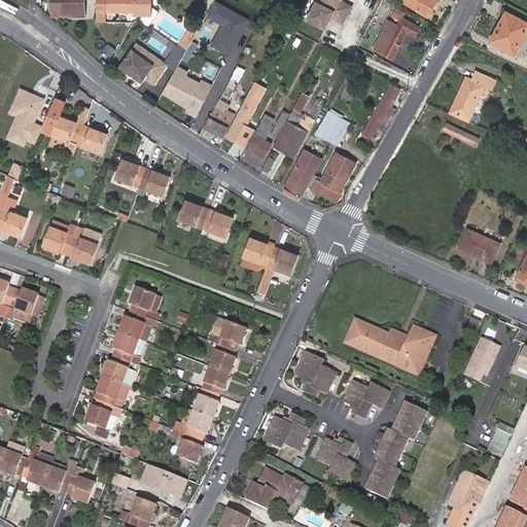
[(83,18),(82,0),(49,0),(49,9),(53,18),(83,18)]
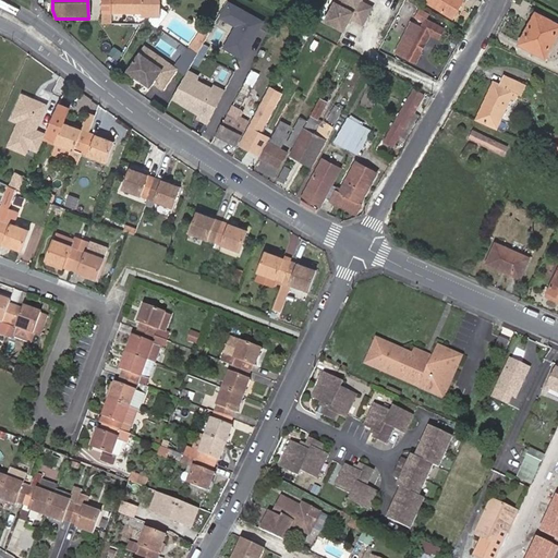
[(99,0),(99,23),(108,23),(108,12),(138,12),(138,15),(157,15),(156,0),(99,0)]
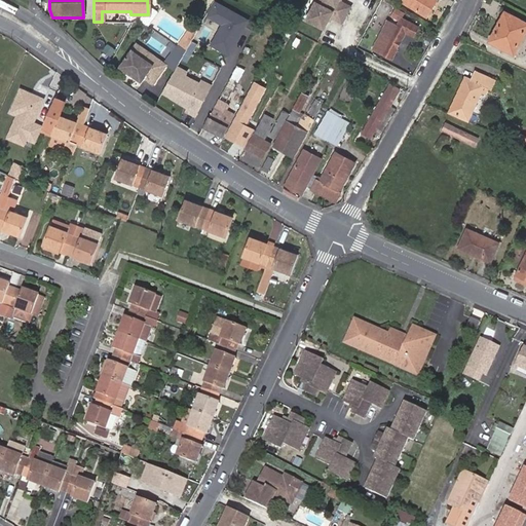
[(353,5),(343,0),(333,0),(335,1),(331,7),(320,1),(310,17),(328,27),(334,14),(345,21),(353,5)]
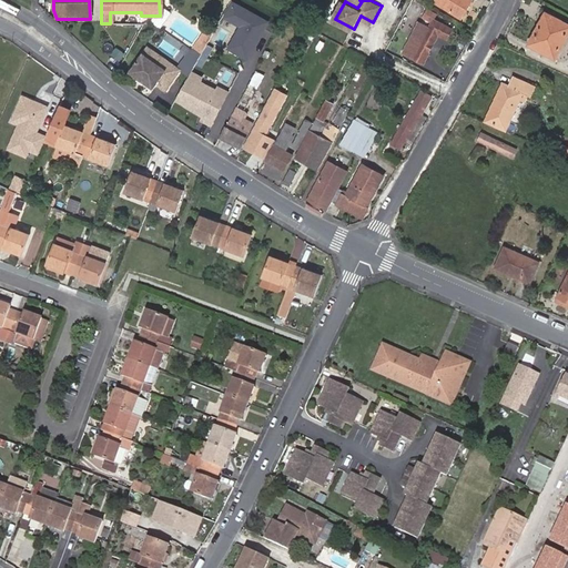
[(457,19),(467,1),(465,0),(432,0),(430,3),(457,19)]
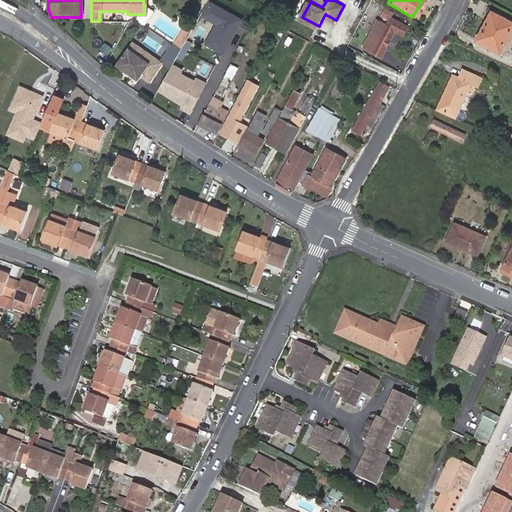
[(246,20),(212,1),(203,17),(218,25),(207,45),(226,55),(246,20)]
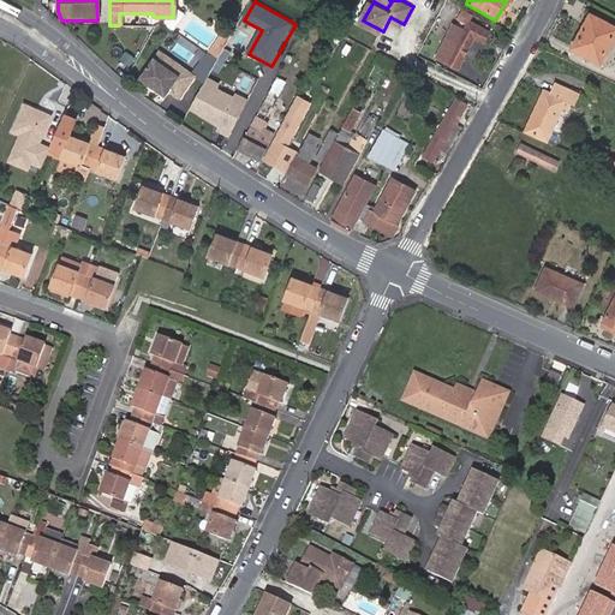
[(458,10),(442,41),(455,47),(472,17),(458,10)]
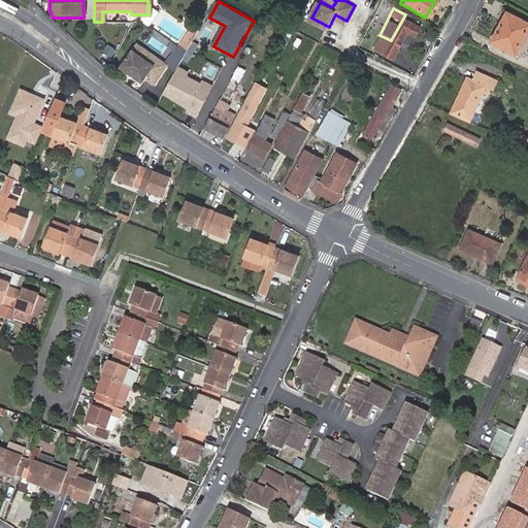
[(405,14),(391,40),(386,53),(392,56),(403,33),(410,36),(416,27),(408,23),(410,18),(405,14)]
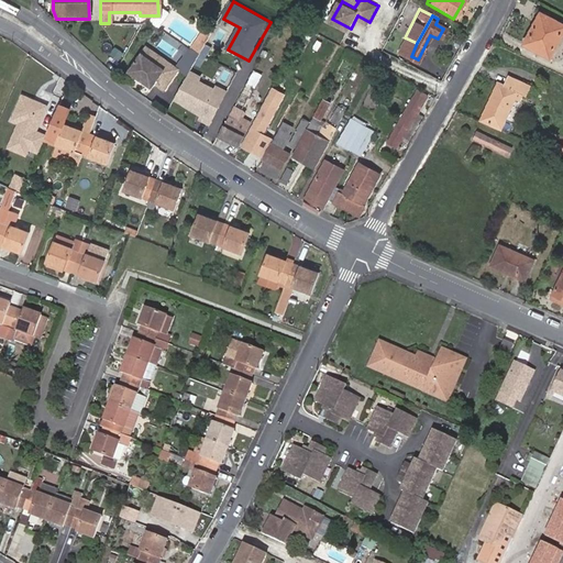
[(538,15),(532,25),(538,29),(543,18),(538,15)]
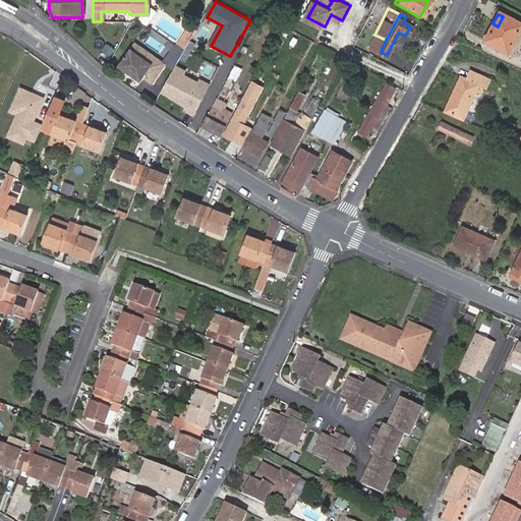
[(498,26),(493,23),(484,40),(508,51),(520,25),(503,16),(498,26)]
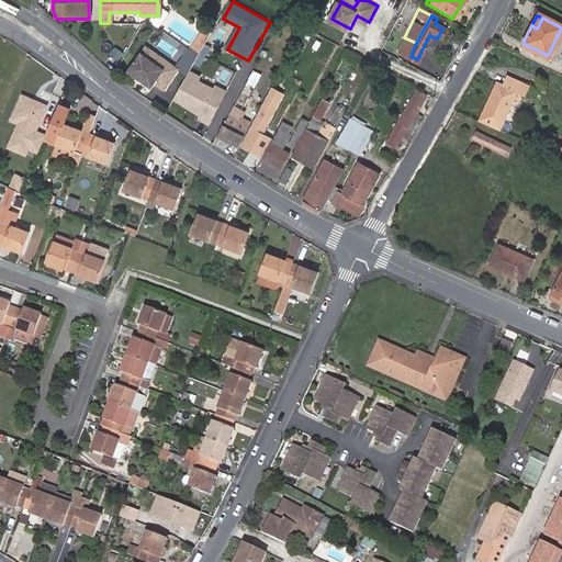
[(202,52),(216,27),(206,22),(192,47),(202,52)]
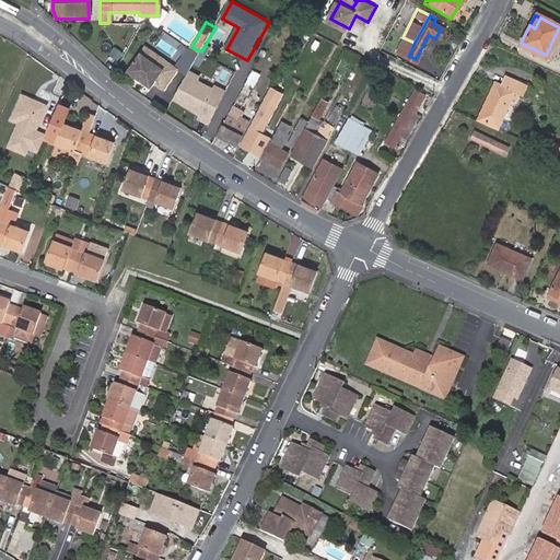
[(396,50),(409,56),(415,43),(403,37),(396,50)]
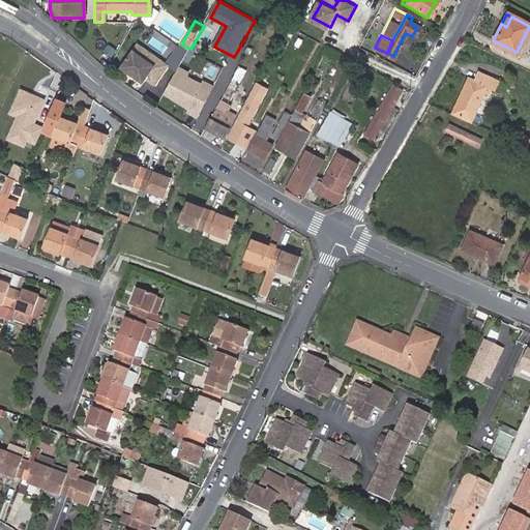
[(155,54),(131,41),(128,48),(151,61),(155,54)]
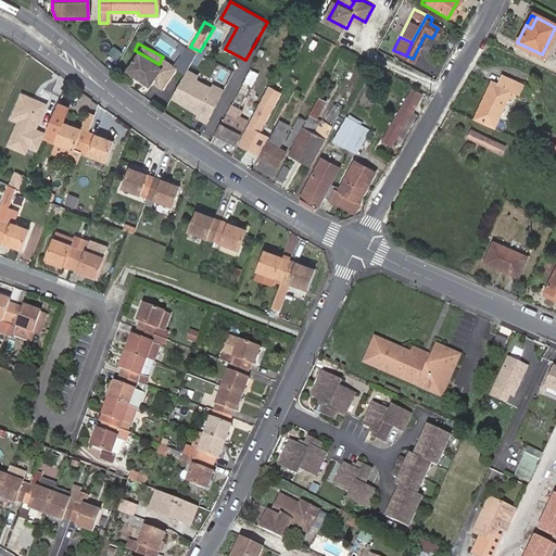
[(123,71),(148,85),(150,80),(160,85),(168,70),(173,63),(167,60),(163,57),(159,64),(135,50),(123,71)]
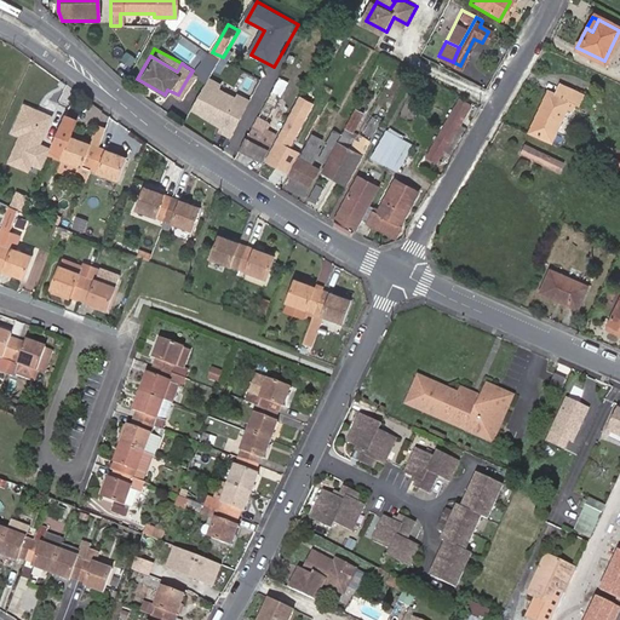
[(195,82),(204,72),(191,61),(187,67),(193,70),(188,78),(195,82)]
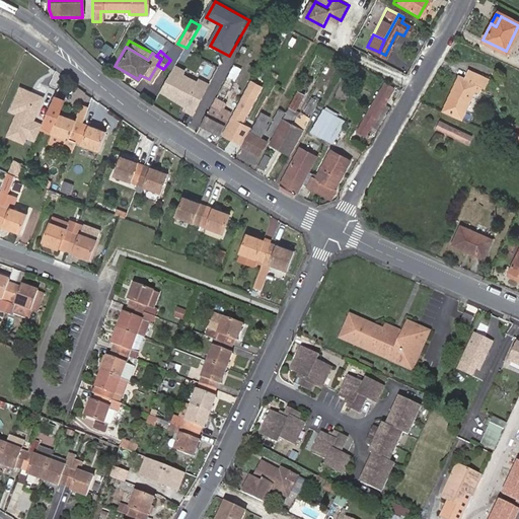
[(211,86),(175,67),(160,93),(196,114),(211,86)]
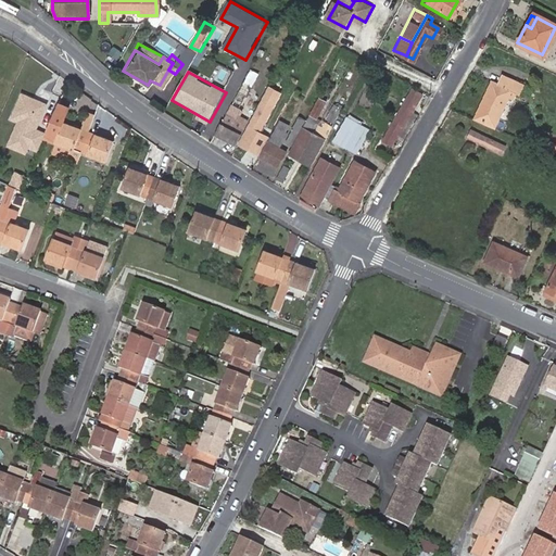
[(476,116),(493,124),(497,114),(513,81),(503,77),(495,74),(476,116)]
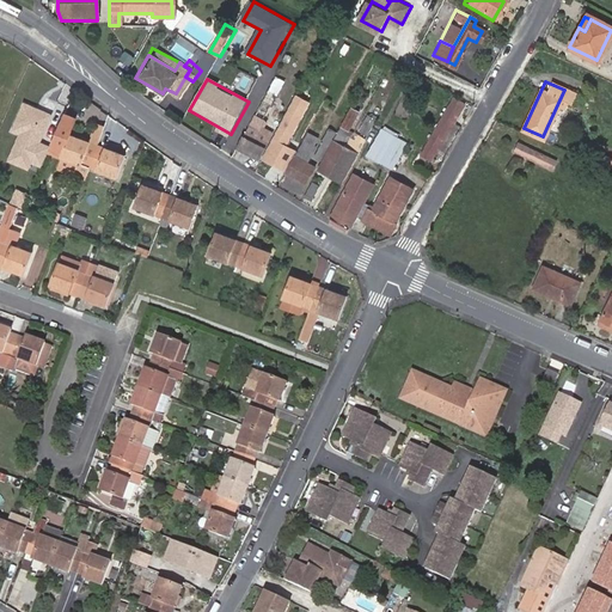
[(264,164),(281,171),(314,102),(298,93),(264,164)]
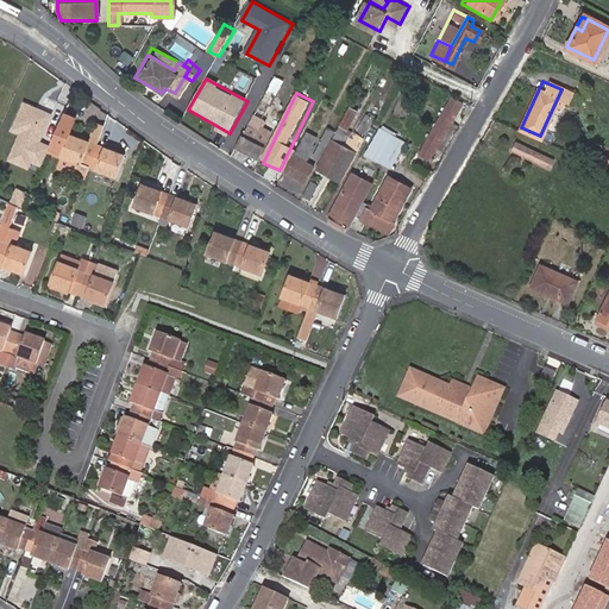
[(447,99),(427,135),(439,142),(459,106),(447,99)]
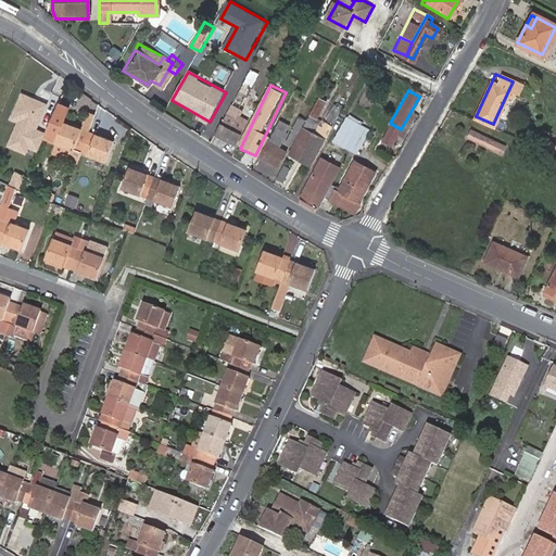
[(28,129),(40,105),(16,93),(4,117),(12,121),(19,124),(10,141),(29,151),(38,134),(28,129)]
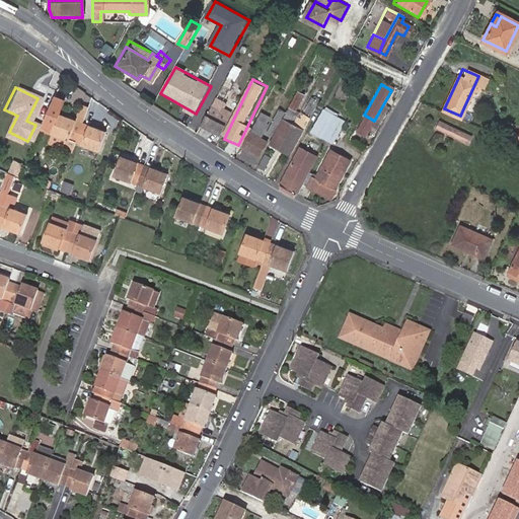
[(295,90),(288,103),(266,144),(277,150),(296,113),(293,110),(301,94),(295,90)]
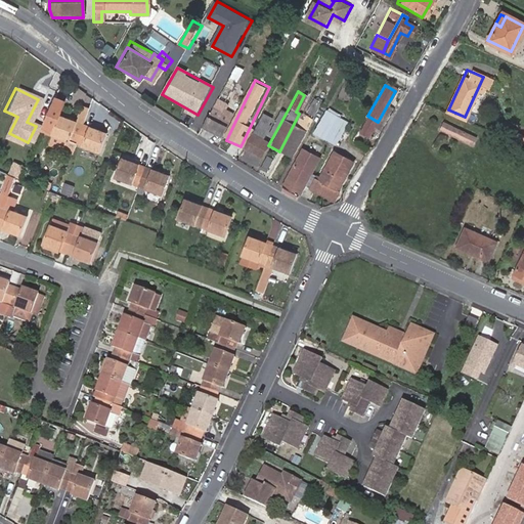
[(50,97),(42,113),(55,118),(61,101),(50,97)]
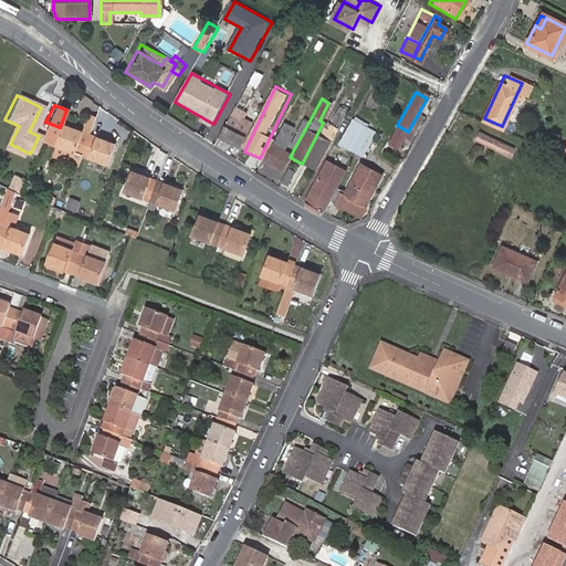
[(242,134),(248,123),(249,121),(244,118),(248,113),(234,105),(218,136),(237,147),(244,135),(242,134)]
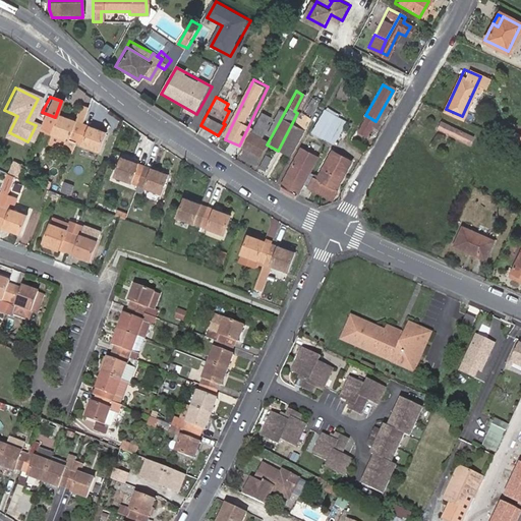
[(483,115),(495,120),(500,109),(488,104),(483,115)]
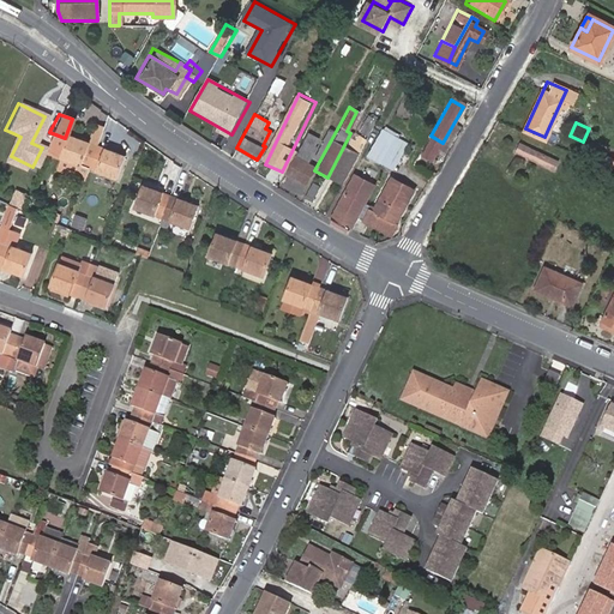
[(100,127),(89,124),(82,144),(91,148),(100,127)]
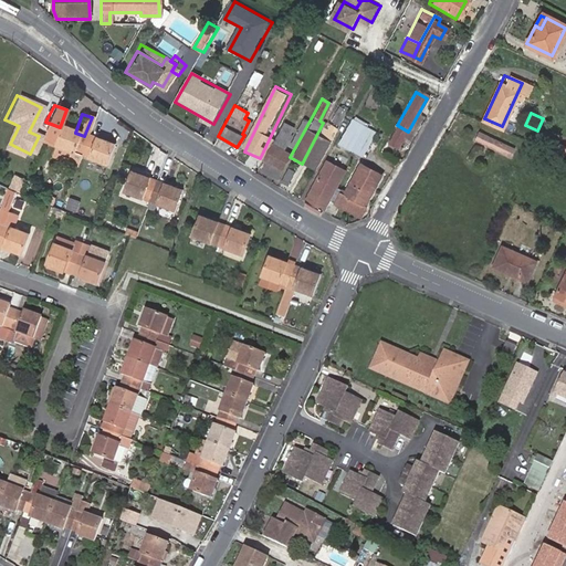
[(303,119),(289,146),(293,148),(306,122),(303,119)]
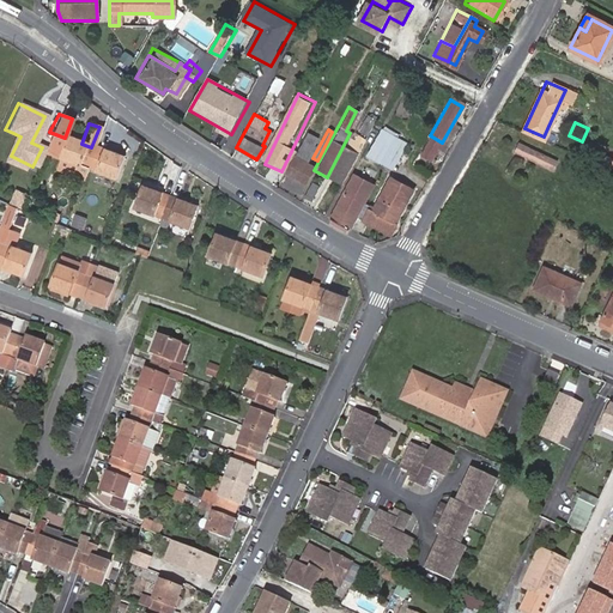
[(79,181),(84,169),(91,147),(82,144),(65,138),(49,132),(42,147),(55,157),(55,158),(55,159),(52,170),(79,181)]
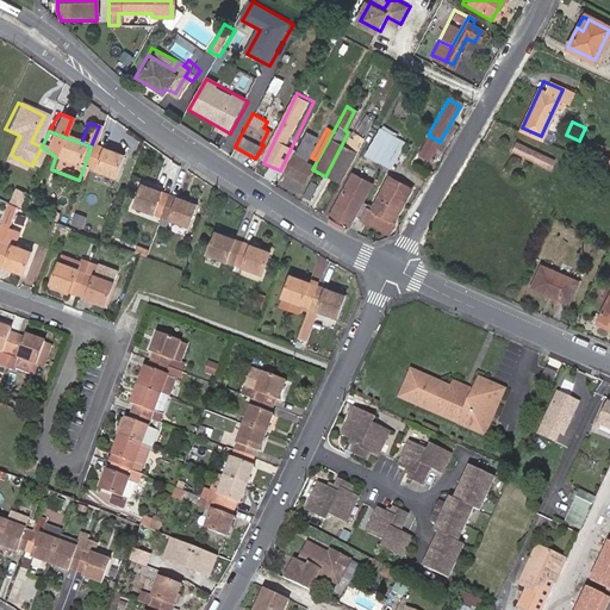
[(32,166),(11,155),(20,136),(13,132),(0,157),(30,173),(32,166)]
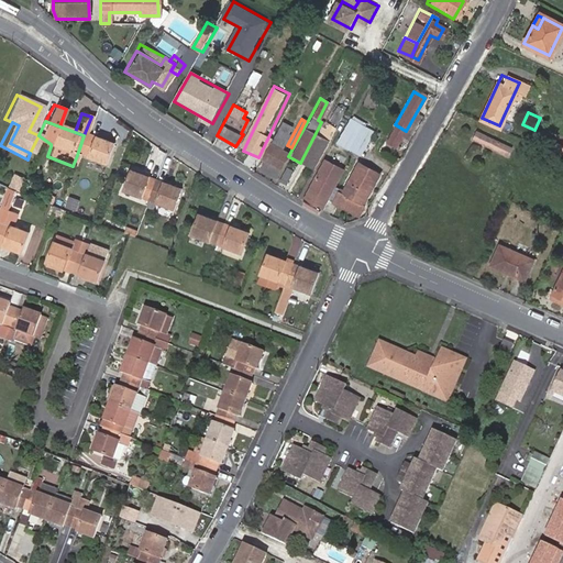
[(300,163),(311,168),(331,132),(330,131),(332,128),(321,122),(300,163)]
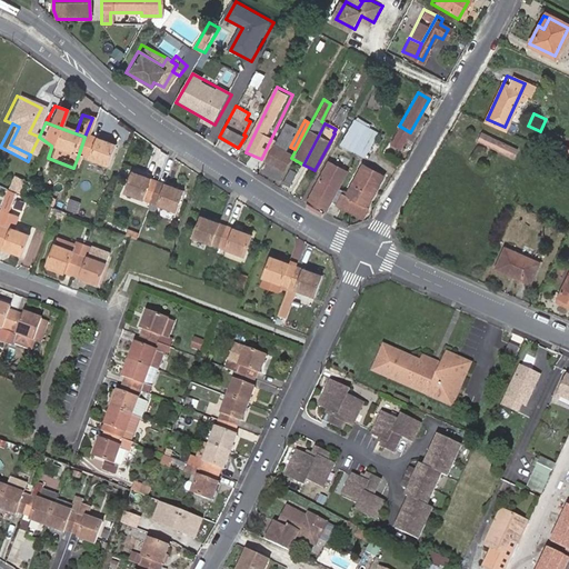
[(283,126),(280,131),(289,137),(292,130),(283,126)]
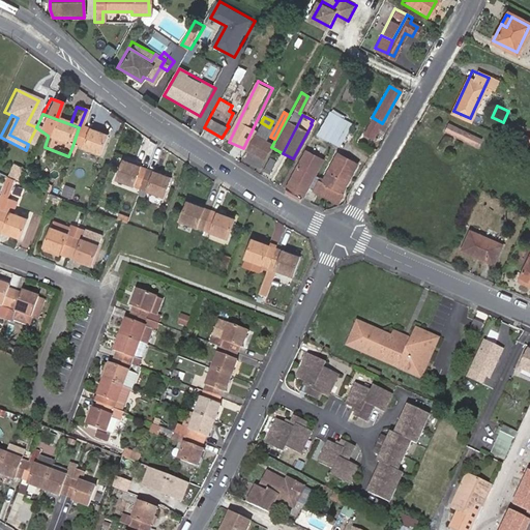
[(326,141),(336,123),(325,117),(313,140),(325,145),(326,141)]
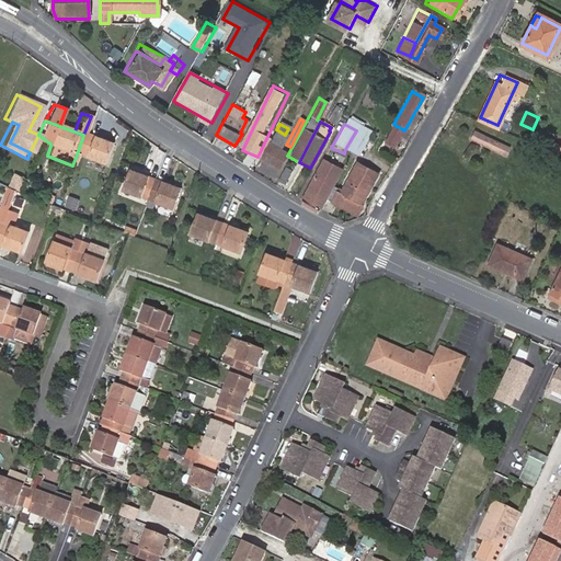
[(507,151),(511,144),(476,128),(473,136),(507,151)]
